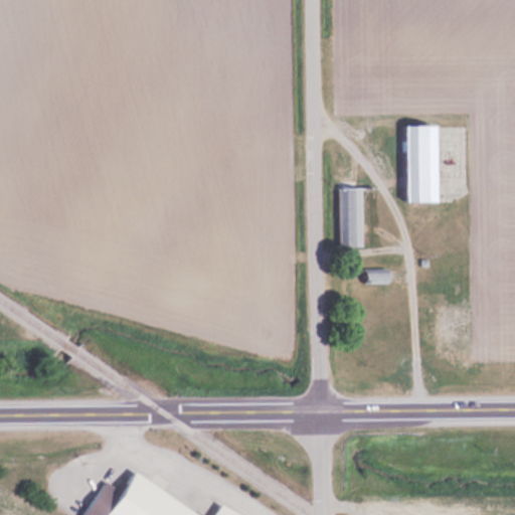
[(438,202),(437,126),(404,127),(405,203),(438,202)]
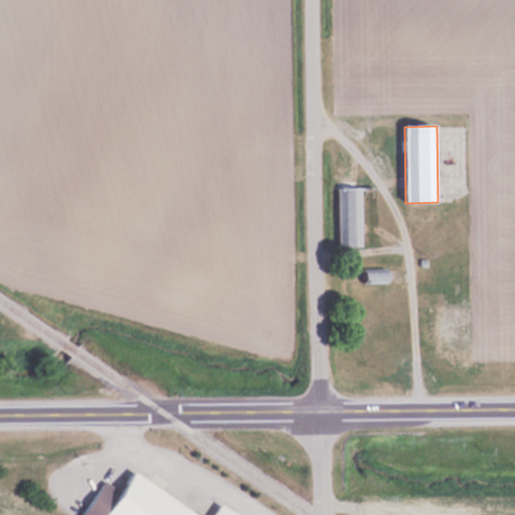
[(361,187),(337,187),(337,246),(362,246),(361,187)]
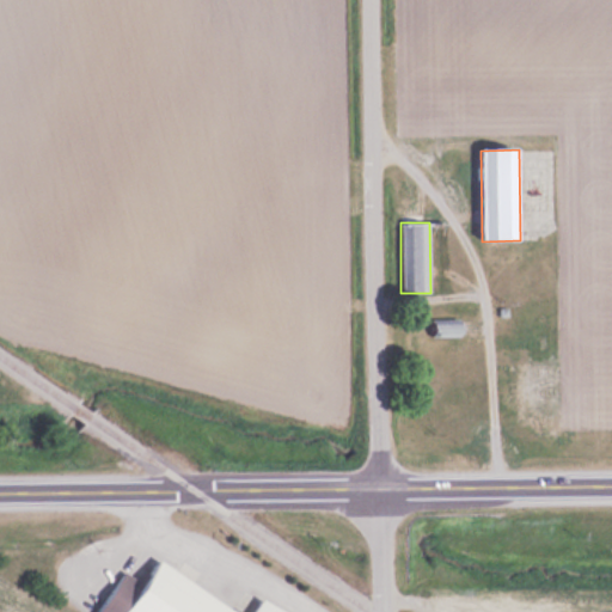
[(433,336),(463,336),(463,319),(433,319),(433,336)]
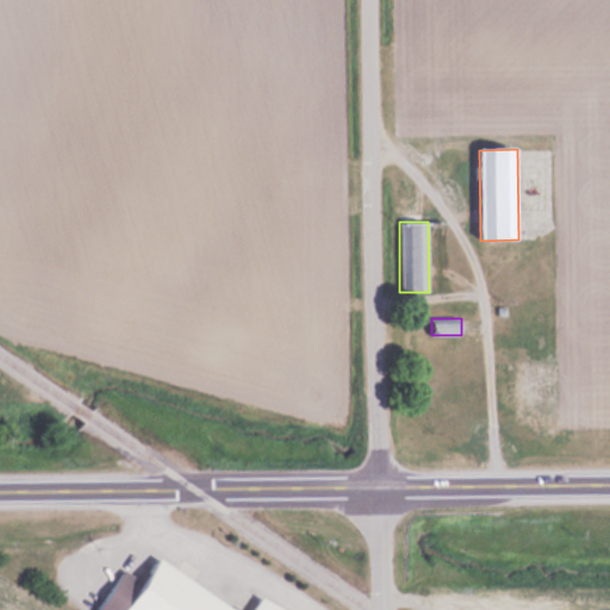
[(97,609),(281,609),(262,597),(253,609),(232,609),(156,558),(136,589),(119,578),(97,609)]
